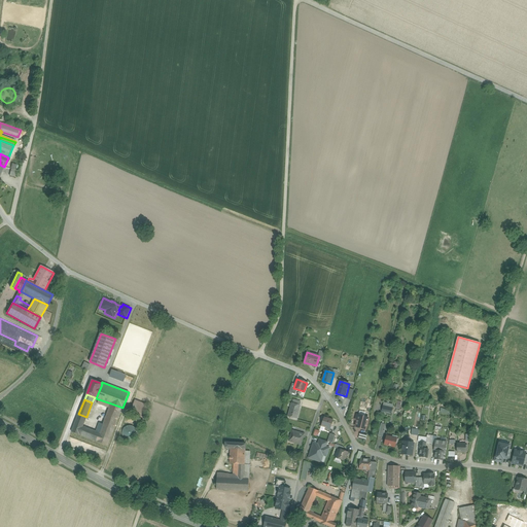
[(148,406),(135,400),(130,413),(143,418),(148,406)]
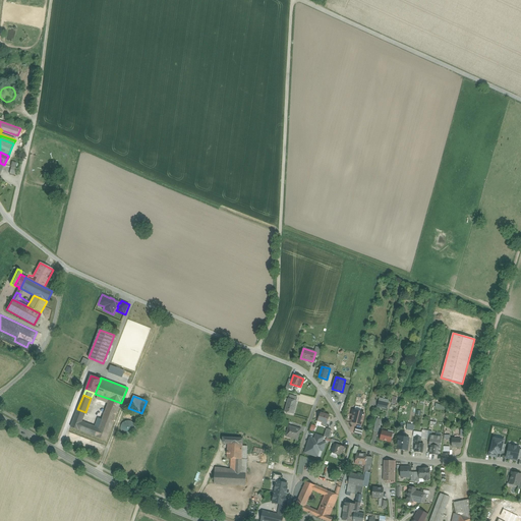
[(379,398),(377,407),(387,409),(389,399),(379,398)]
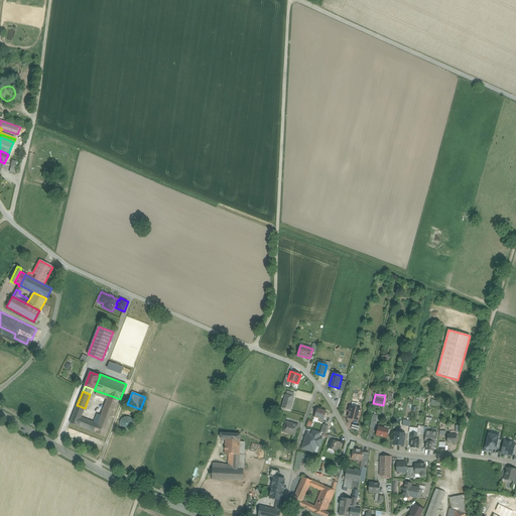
[(103,410),(114,414),(120,399),(109,395),(103,410)]
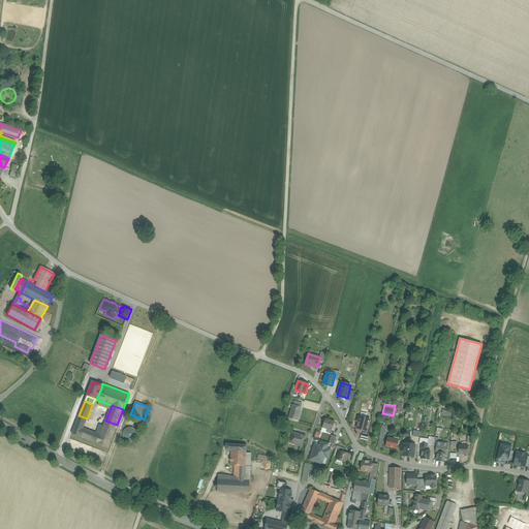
[(302,407),(292,405),(292,407),(290,407),(289,409),(291,410),(289,418),(299,421),(302,407)]
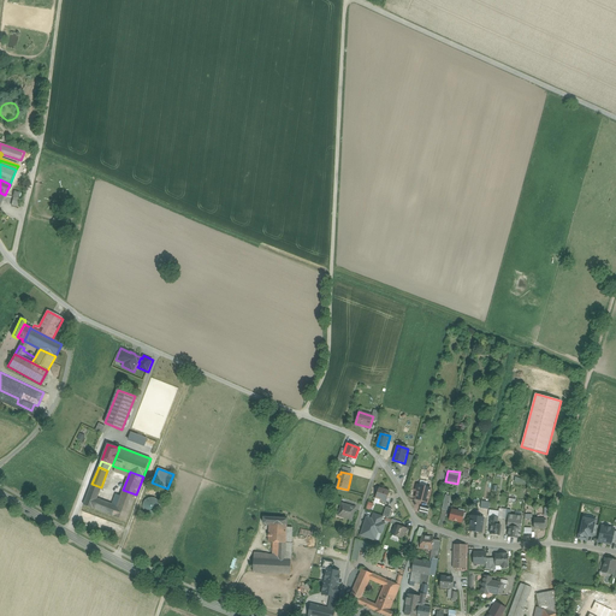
[(415,499),(427,502),(431,489),(419,486),(415,499)]
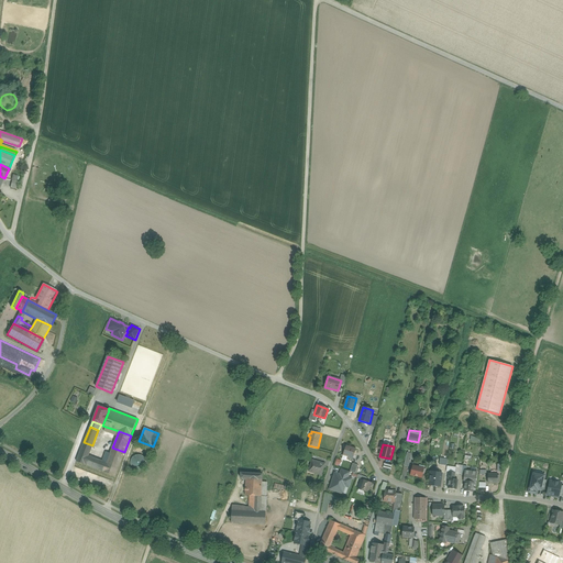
[(346,445),(343,455),(353,459),(356,450),(346,445)]
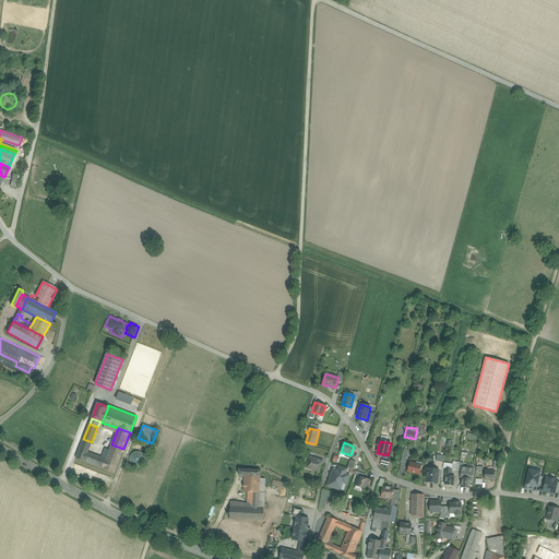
[(91,447),(82,443),(75,459),(84,462),(88,452),(91,447)]
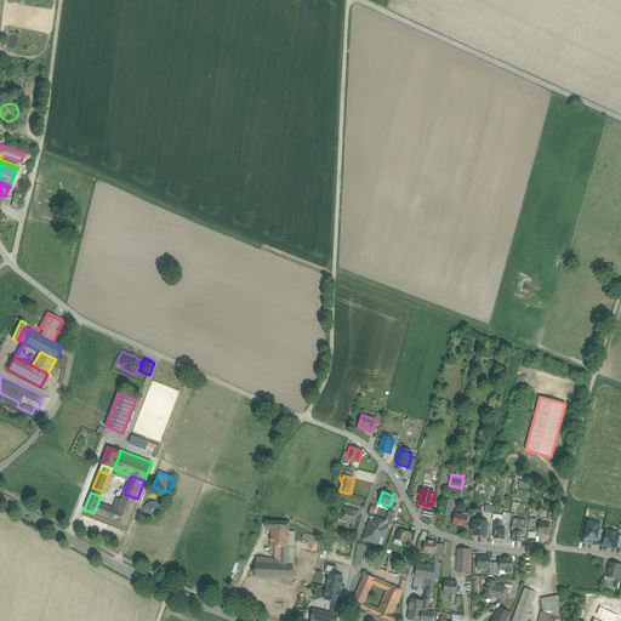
[(118,511),(114,520),(127,525),(137,499),(124,494),(121,500),(118,511)]
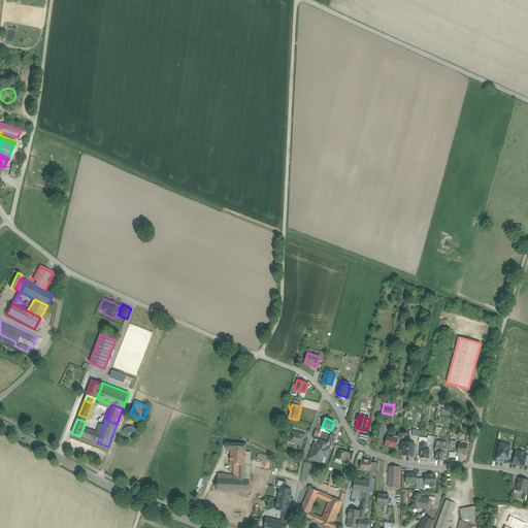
[(96,432),(84,427),(79,436),(97,442),(100,434),(96,432)]
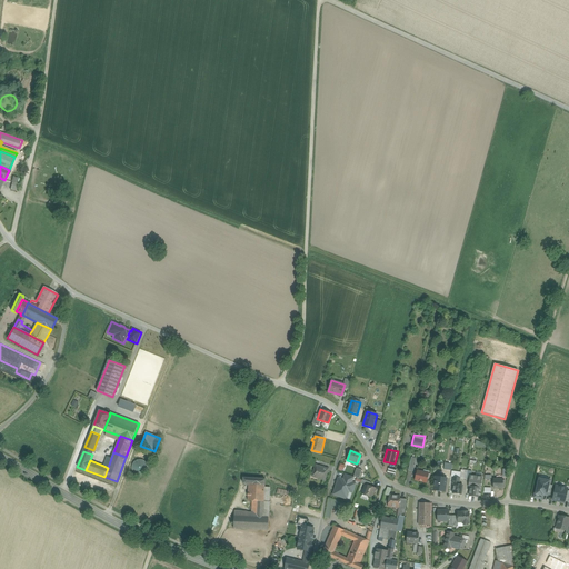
[(143,460),(142,460),(140,460),(138,460),(136,461),(133,462),(132,465),(132,467),(132,469),(132,471),(135,473),(136,475),(138,476),(140,476),(142,475),(145,473),(146,472),(147,470),(148,468),(148,466),(147,463),(146,462),(143,460)]
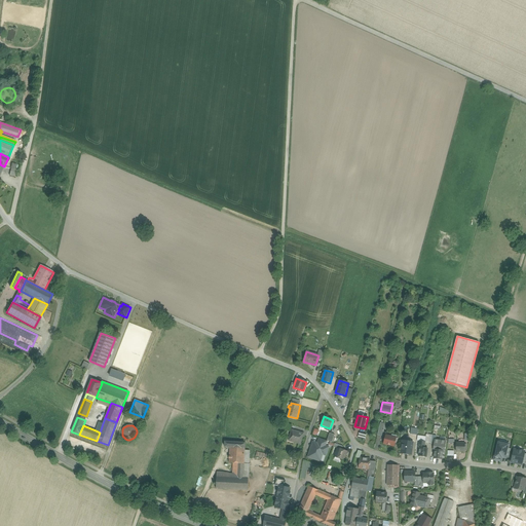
[(303,434),(292,430),(289,441),(290,441),(290,439),(295,441),(294,443),(300,444),(303,434)]
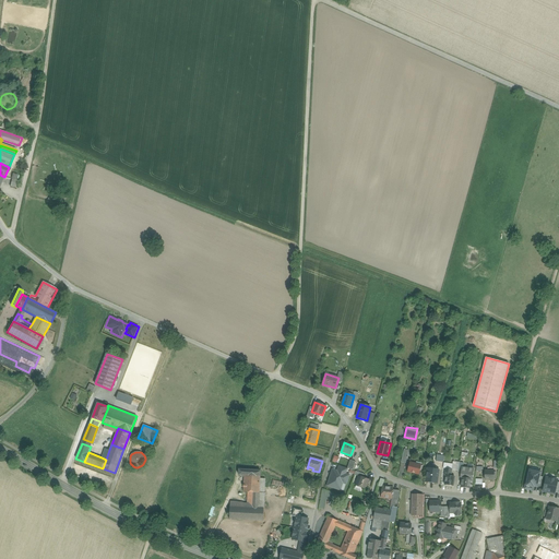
[(347,467),(355,470),(356,465),(354,464),(356,461),(349,460),(347,467)]
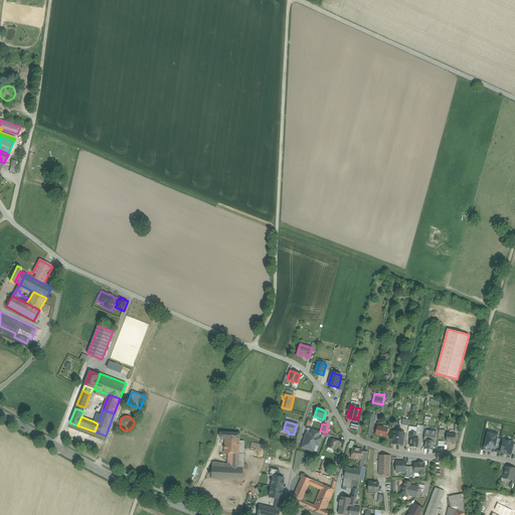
[(378,426),(376,435),(386,437),(388,428),(378,426)]
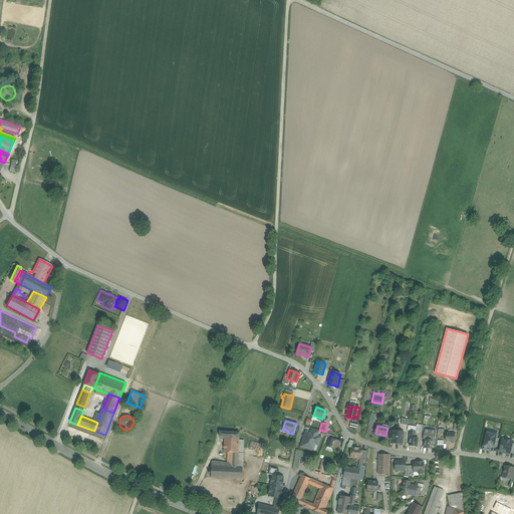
[(423,439),(435,441),(436,432),(425,430),(423,439)]
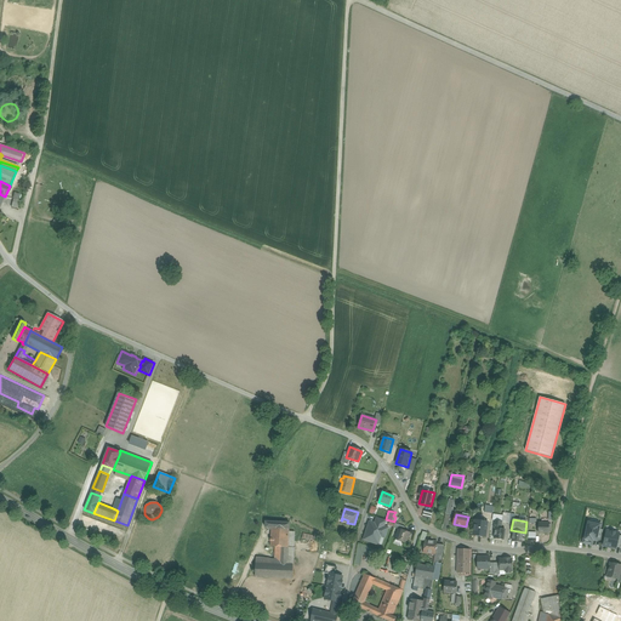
[(123,535),(124,529),(92,520),(90,530),(119,537),(120,534),(123,535)]
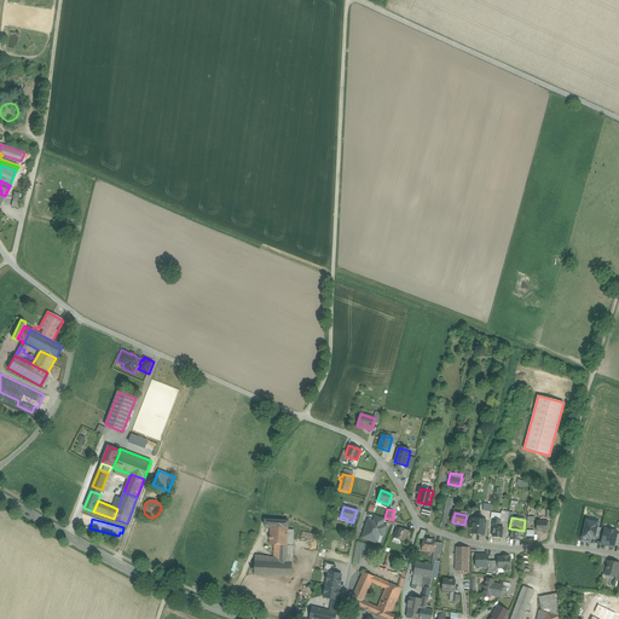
[(474,519),(472,534),(484,536),(485,520),(474,519)]
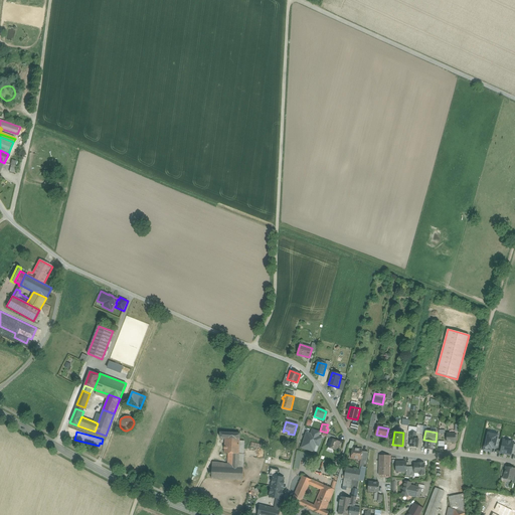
[(499,434),(487,432),(483,451),(491,452),(492,448),(495,449),(496,447),(497,440),(499,434)]
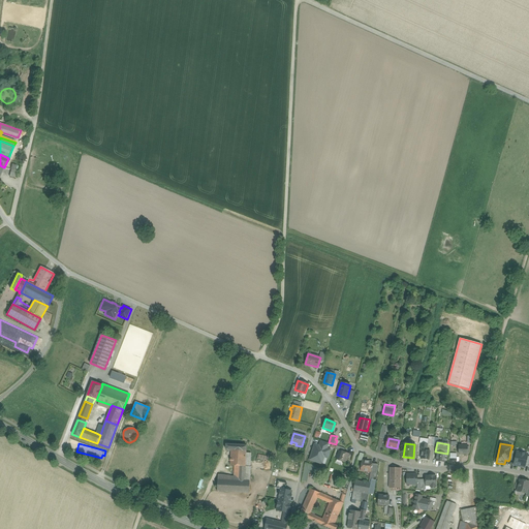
[(325,447),(315,444),(313,452),(323,455),(325,447)]
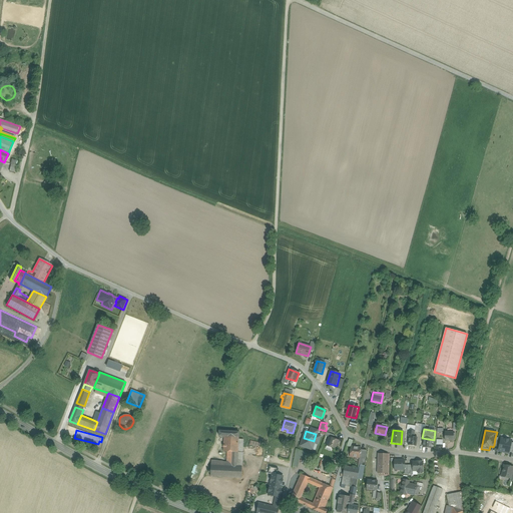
[(445,432),(444,440),(453,440),(454,432),(445,432)]
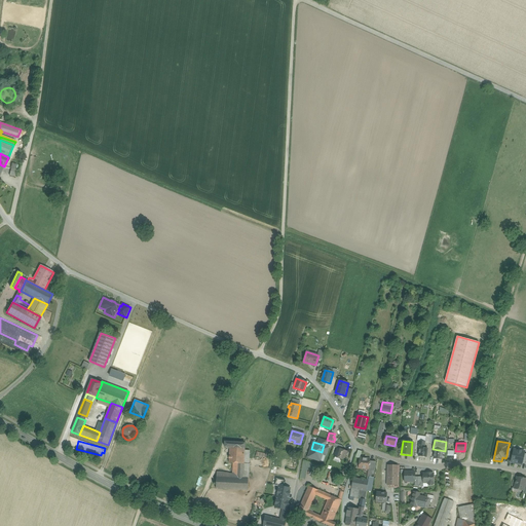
[(347,451),(337,448),(335,457),(344,460),(347,451)]
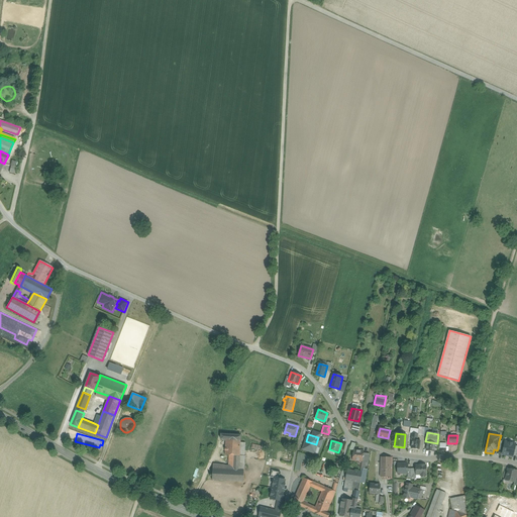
[(412,440),(411,448),(419,449),(420,441),(412,440)]
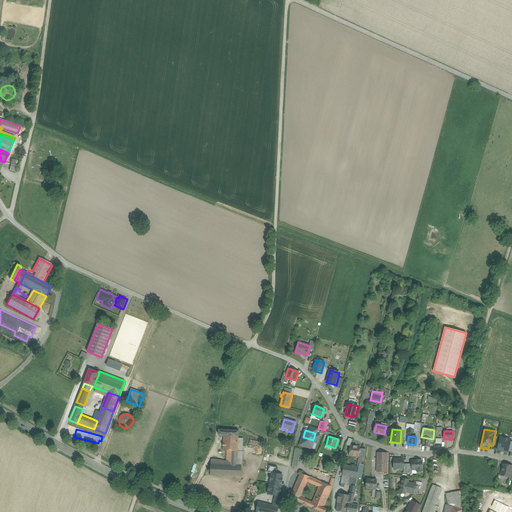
[(313,440),(303,437),(301,444),(311,447),(313,440)]
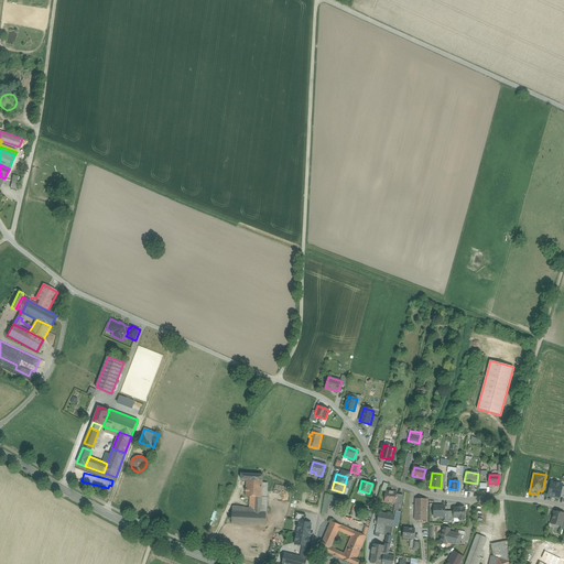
[(475,483),(467,481),(466,491),(474,492),(475,483)]
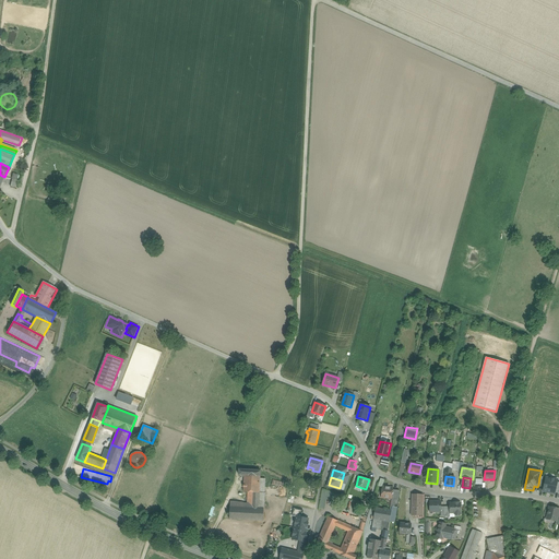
[(558,480),(546,477),(543,492),(555,495),(556,491),(558,483),(558,480)]
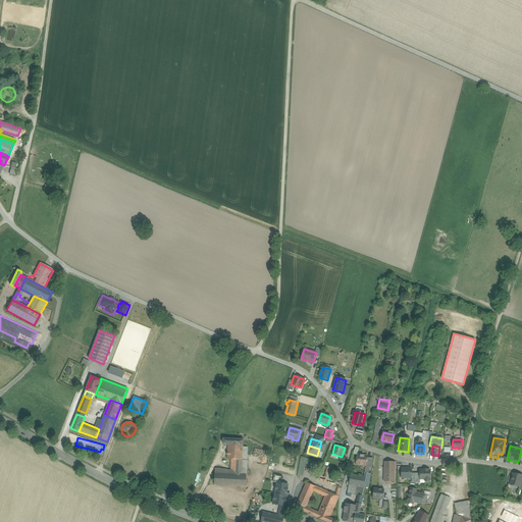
[(243,450),(228,449),(227,460),(231,460),(237,460),(238,460),(243,461),(243,460),(243,450)]
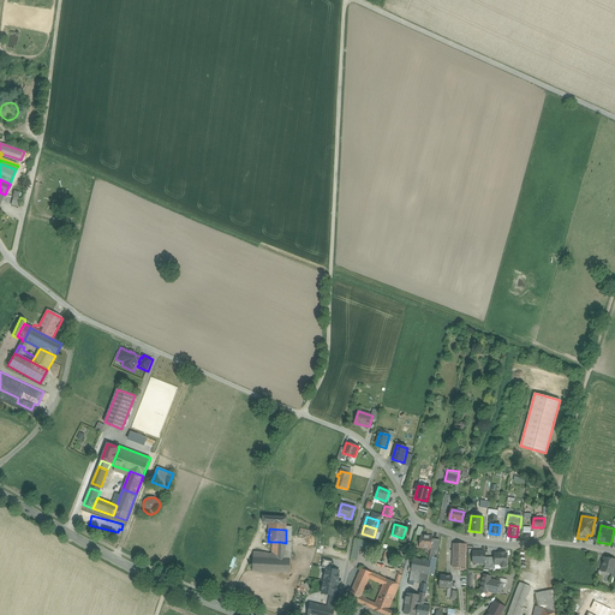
[(431,549),(433,537),(421,536),(419,548),(431,549)]
